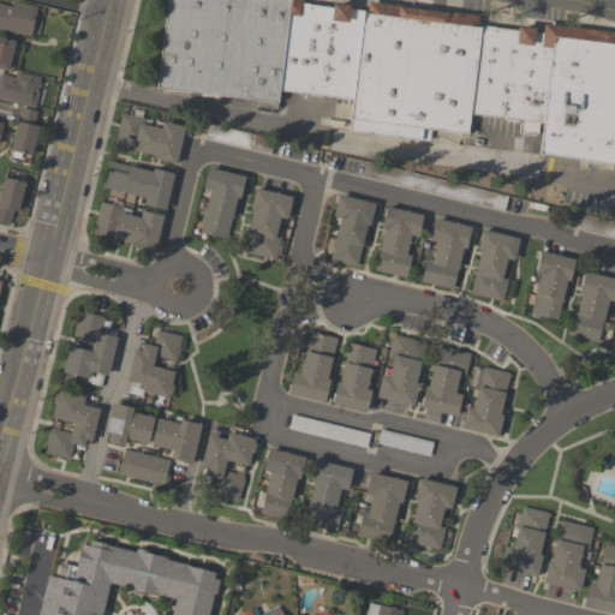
[(292,0),(292,3),(284,93),(281,103),(156,91),(165,0),(292,0)]
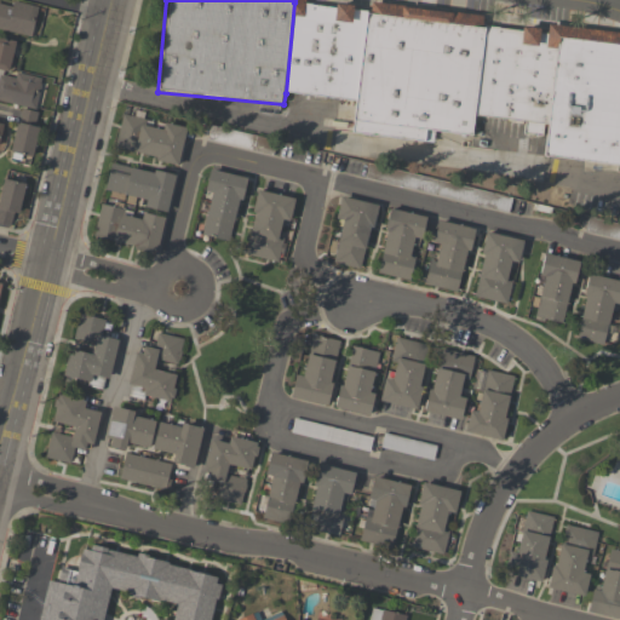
[(30,35),(0,28),(0,4),(11,6),(12,1),(36,6),(30,35)]
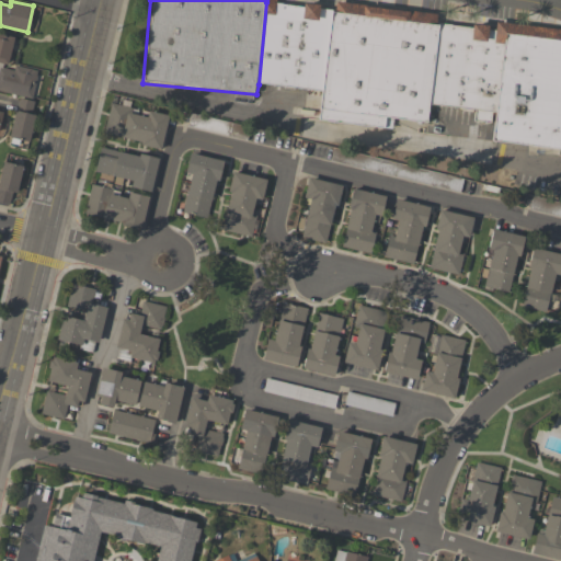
[(331,8),(323,91),(259,84),(266,2),(331,8)]
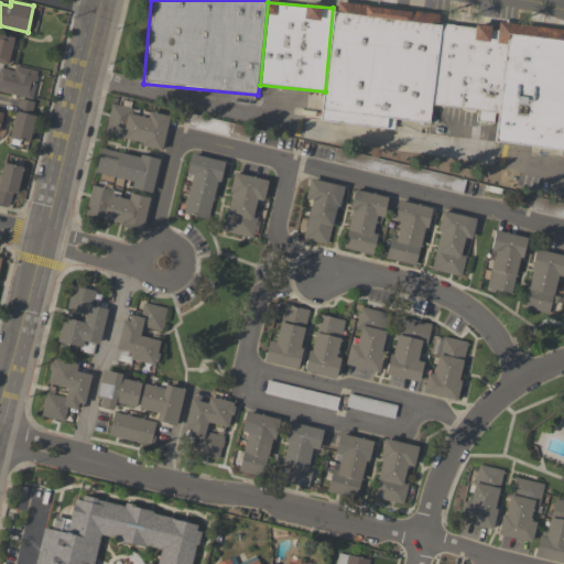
[(442,19),(433,107),(431,128),(322,117),(325,91),(333,8),(442,19)]
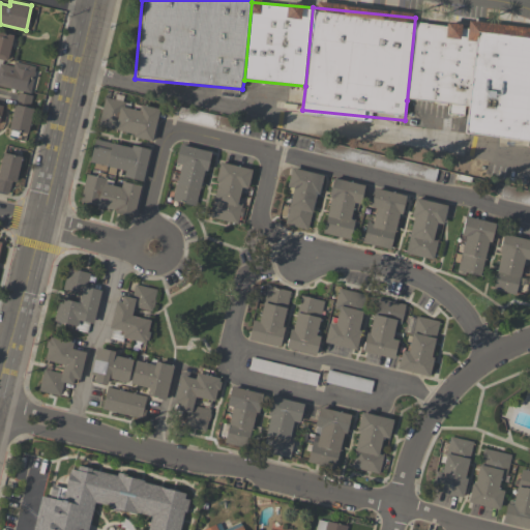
[(476,24),(468,106),(407,100),(415,18),(476,24)]
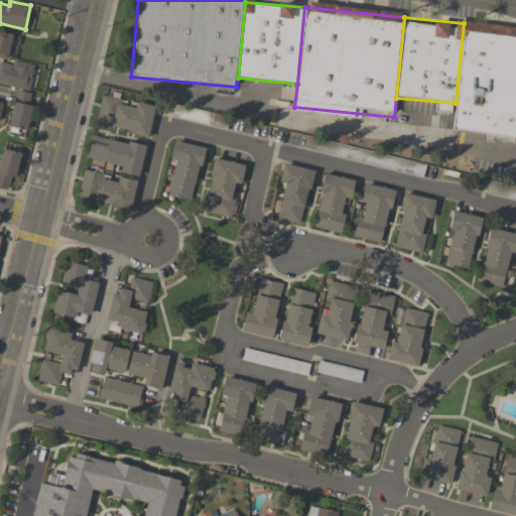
[(515,135),(454,130),(456,103),(464,23),(515,27),(515,135)]
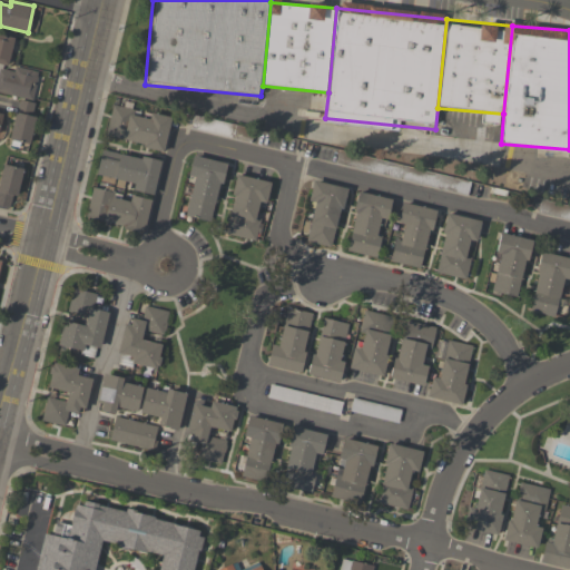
[(0,32),(13,37),(8,65),(3,64),(2,68),(13,71),(15,66),(37,71),(36,77),(37,78),(31,100),(0,92),(0,32)]
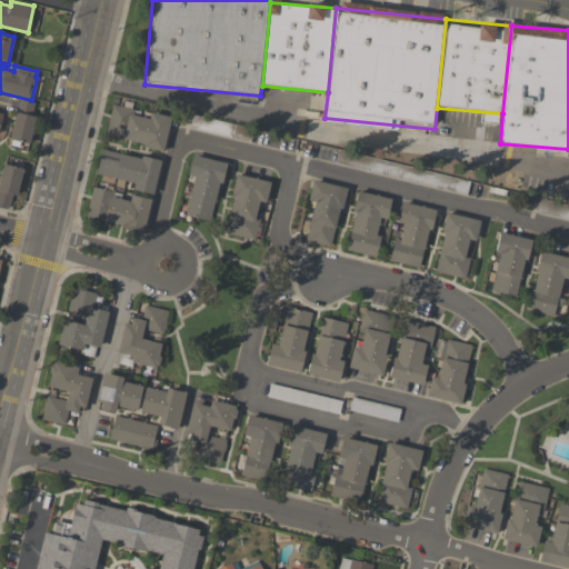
[(35,102),(31,115),(36,116),(30,142),(9,138),(16,111),(17,111),(19,99),(35,102)]
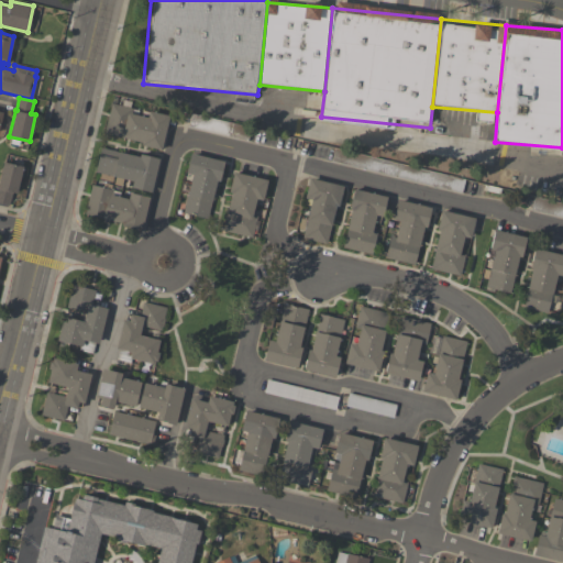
[(103,133),(111,103),(121,106),(122,99),(130,101),(129,107),(132,108),(131,112),(147,117),(148,110),(169,114),(162,148),(141,144),(142,142),(103,133)]
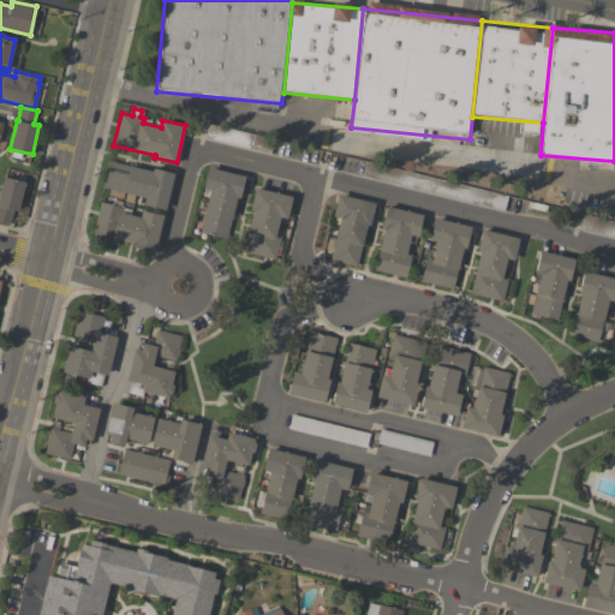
[(165,209),(143,204),(145,197),(135,195),(132,203),(124,201),(126,193),(123,192),(121,198),(107,195),(108,189),(103,187),(109,161),(153,171),(153,167),(174,172),(165,209)]
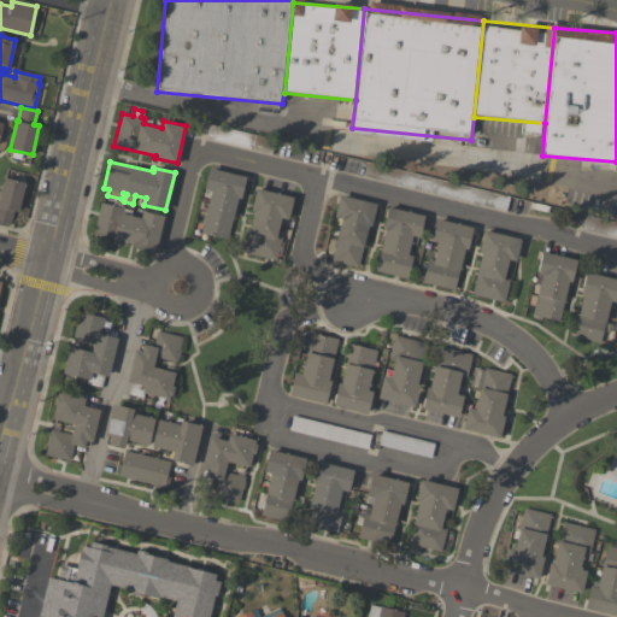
[(228,240),(200,234),(211,191),(203,189),(209,168),(246,176),(240,198),(238,198),(228,240)]
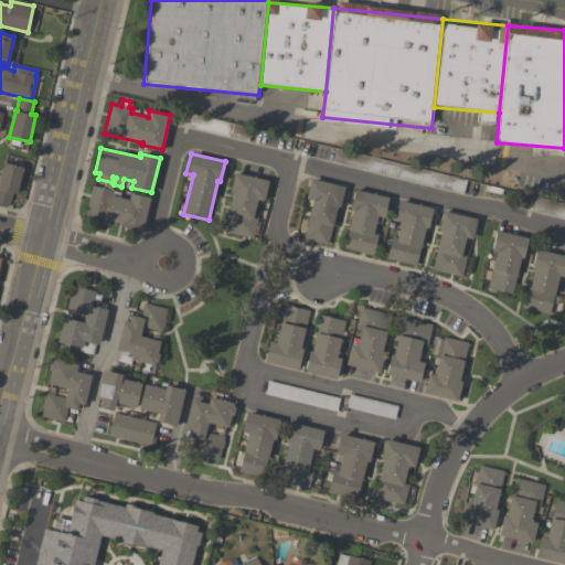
[(9,205),(0,203),(0,174),(3,161),(23,166),(17,193),(12,192),(9,205)]
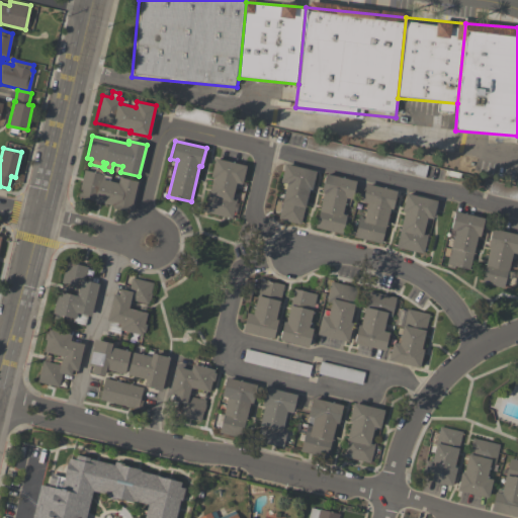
[(232,219),(205,212),(212,177),(210,176),(214,158),(246,165),(242,184),(236,182),(232,198),(236,198),(232,219)]
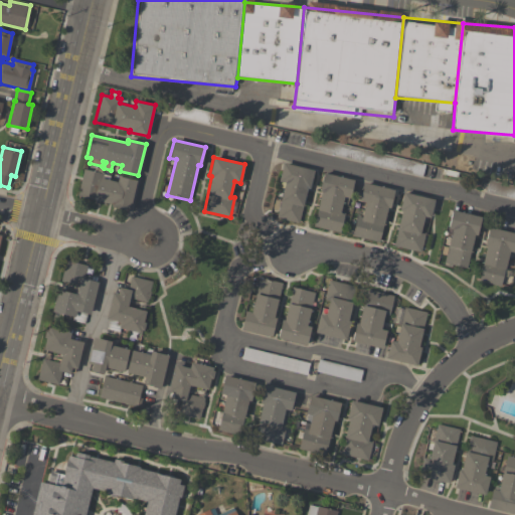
[(299,223),(276,217),(278,210),(273,209),(275,199),(280,200),(285,181),(279,180),(283,162),(314,169),(310,186),(307,186),(299,223)]
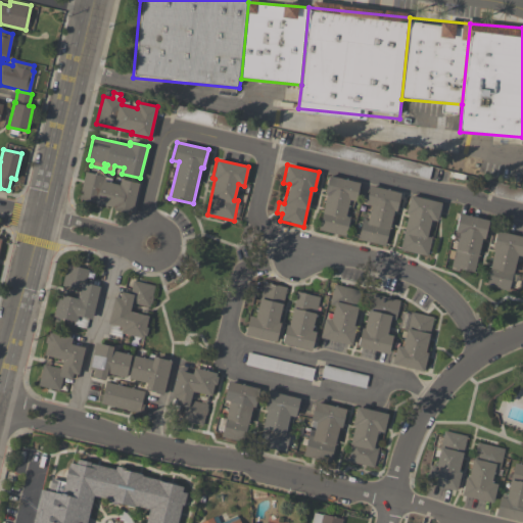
[(131,214),(113,209),(114,206),(79,197),(85,171),(95,174),(96,171),(103,172),(102,176),(104,176),(103,180),(119,184),(121,178),(139,183),(131,214)]
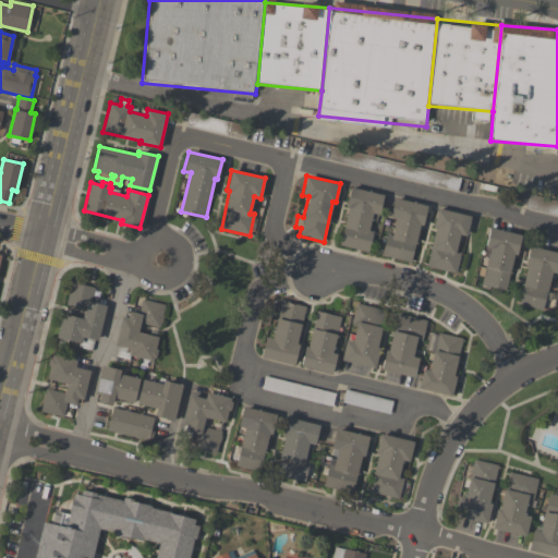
[(368,252),(340,244),(349,207),(346,206),(350,186),(384,194),(378,214),(372,213),(368,229),(373,231),(368,252)]
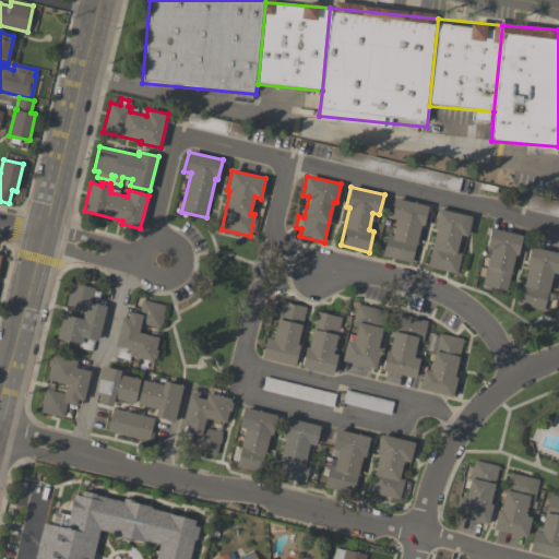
[(428,205),(424,226),(420,225),(412,262),(382,256),(388,234),(393,235),(396,218),(390,217),(394,198),(428,205)]
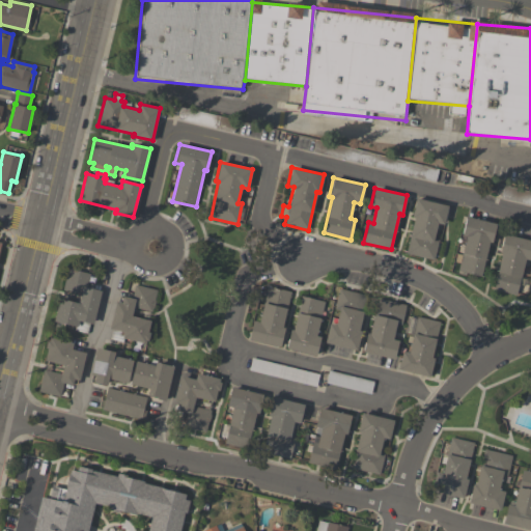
[(448,205),(443,224),(438,222),(434,239),(438,240),(434,259),(406,253),(414,217),(412,216),(416,197),(448,205)]
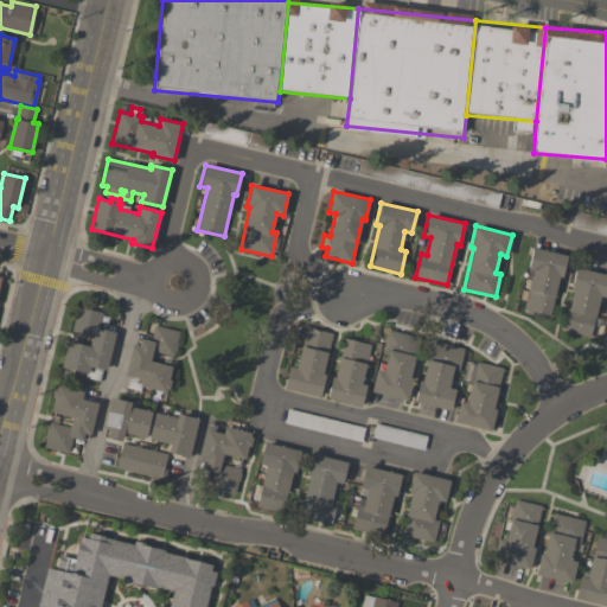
[(532,247),(567,255),(562,276),(560,275),(550,315),(523,310),(525,300),(521,299),(523,291),(528,291),(532,269),(528,268),(532,247)]
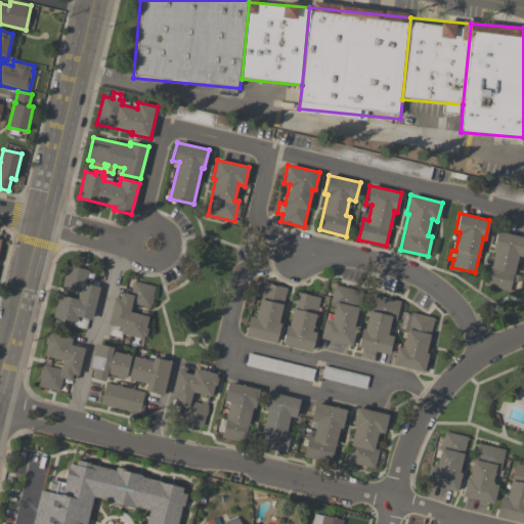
[(523,236),(523,256),(518,255),(510,291),(487,286),(495,249),(493,249),(497,230),(523,236)]
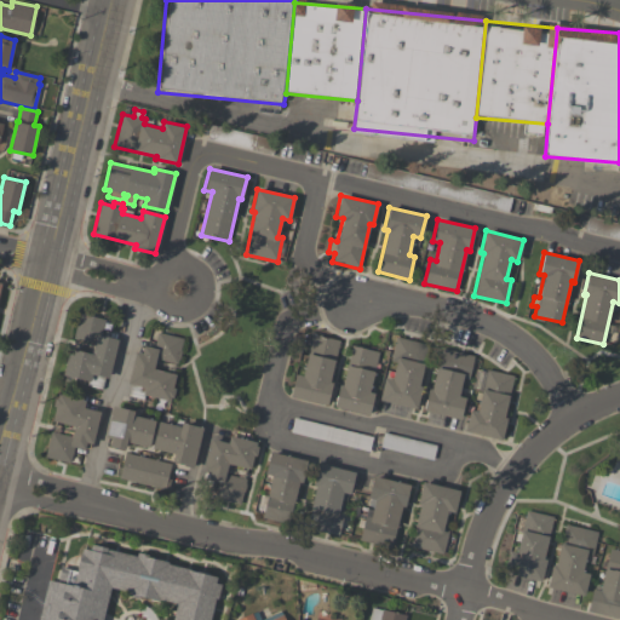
[(102,390),(86,386),(89,379),(62,373),(69,346),(91,352),(93,343),(74,338),(80,313),(105,320),(102,334),(119,338),(109,378),(104,377),(102,390)]
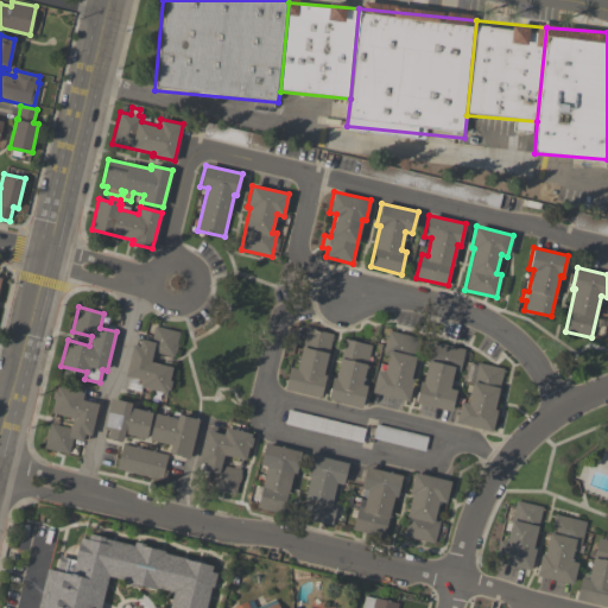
[(125,388),(128,375),(126,375),(133,343),(134,344),(135,339),(140,340),(140,337),(151,340),(154,325),(179,331),(176,344),(178,344),(176,353),(175,352),(173,356),(152,352),(151,361),(172,366),(170,379),(172,380),(170,388),(168,388),(166,392),(141,386),(140,392),(125,388)]
